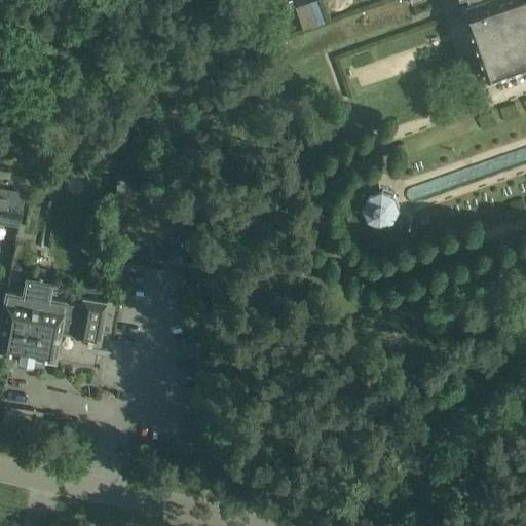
[(326,23),(317,0),(313,0),(300,5),(294,6),(303,30),(326,23)]
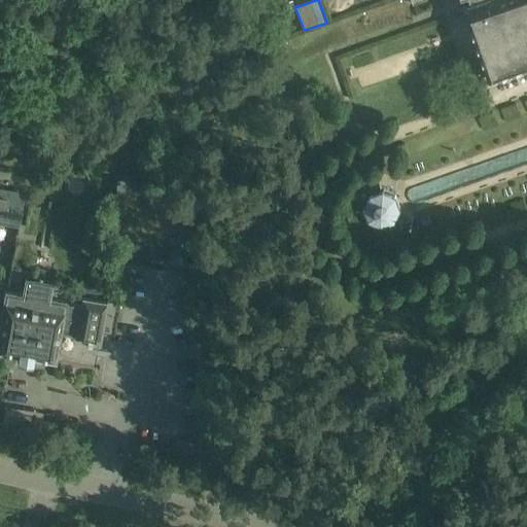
[(526,0),(470,0),(472,6),(473,7),(465,10),(490,80),(526,67),(526,0)]
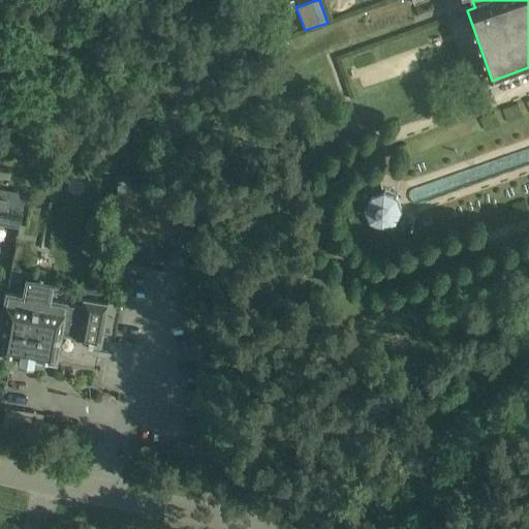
[(0,222),(17,226),(19,219),(24,192),(0,188),(0,222)]
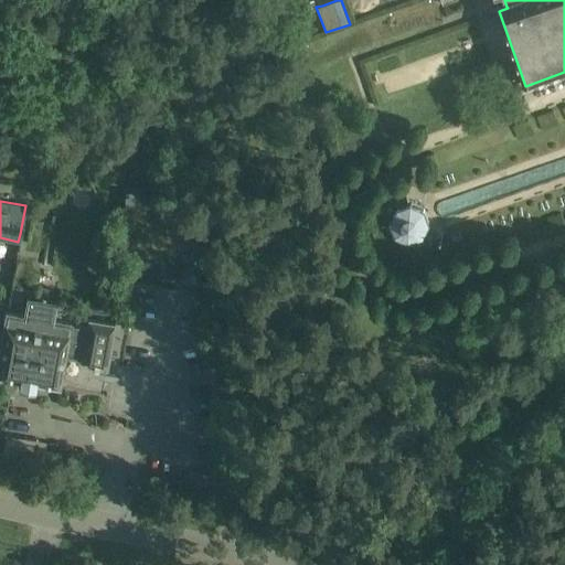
[(411,203),(397,209),(392,222),(396,236),(409,242),(423,237),(429,224),(425,211),(411,203)]
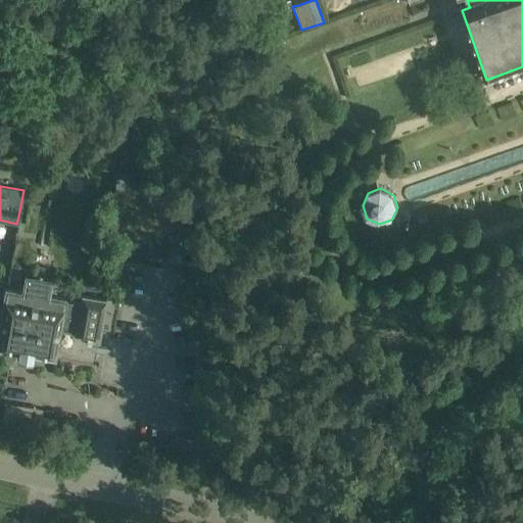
[(61,330),(77,332),(76,336),(100,340),(107,300),(83,296),(82,304),(66,302),(66,299),(6,289),(2,315),(0,314),(0,349),(56,360),(61,330)]
